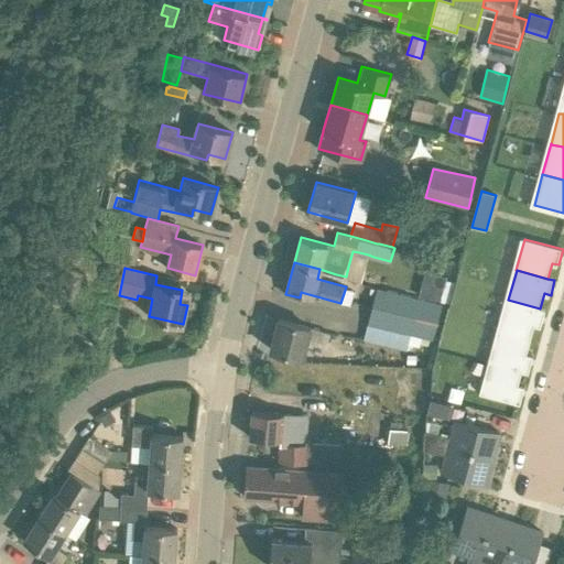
[(379,288),(368,324),(411,335),(430,340),(433,340),(442,305),(379,288)]
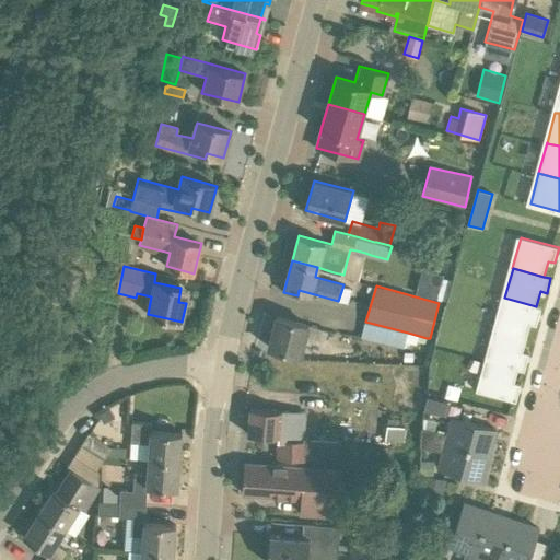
[(504,299),(497,328),(527,337),(532,322),(538,324),(543,308),(504,299)]
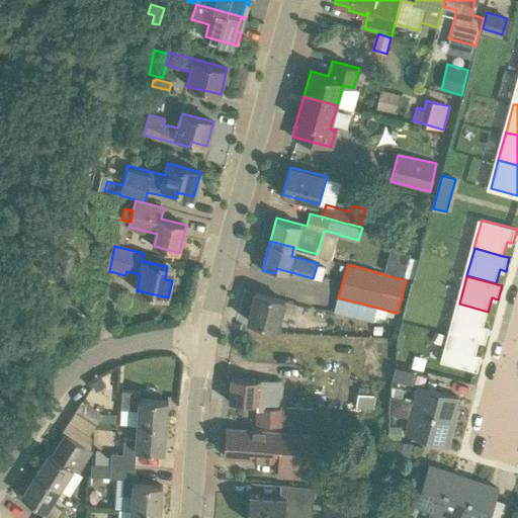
[(303,306),(285,301),(256,292),(249,321),(278,329),(282,314),(298,319),(303,306)]
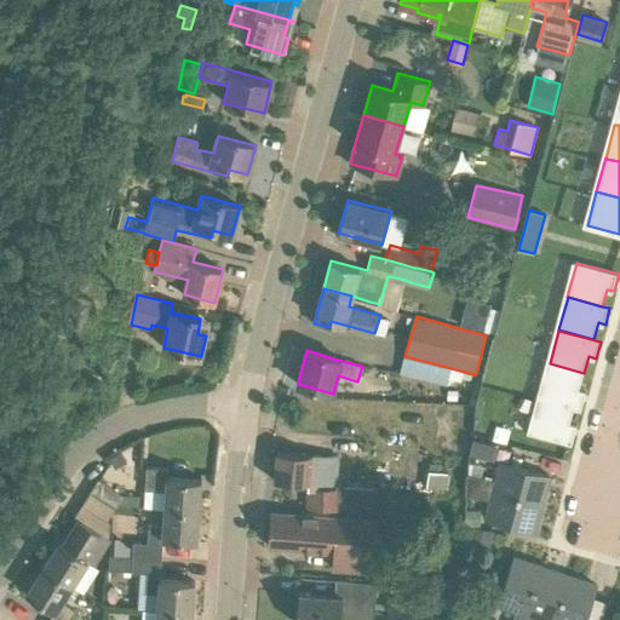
[(405,356),(400,373),(447,385),(448,385),(452,368),(405,356)]
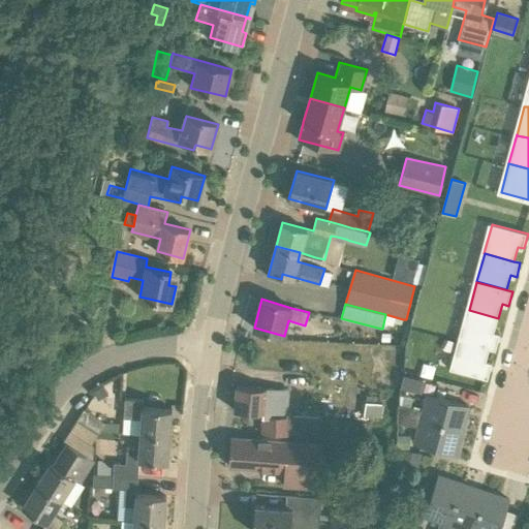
[(469,310),(461,339),(491,347),(497,349),(501,335),(495,333),(498,318),(469,310)]
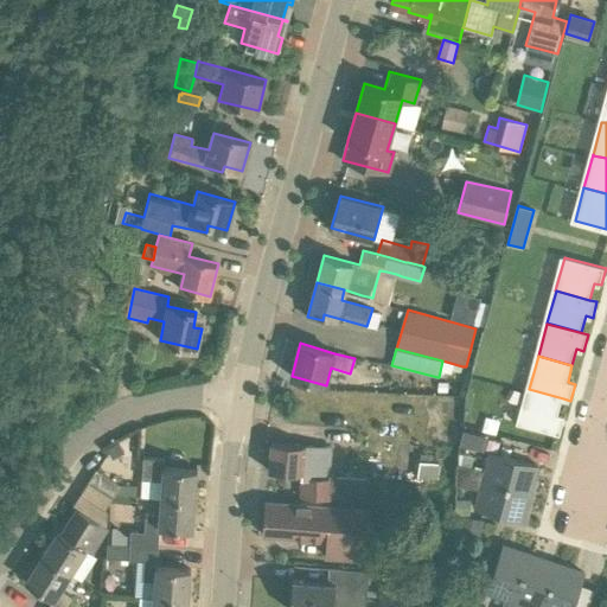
[(460,372),(462,366),(442,360),(439,377),(443,378),(445,372),(452,375),(453,370),(460,372)]
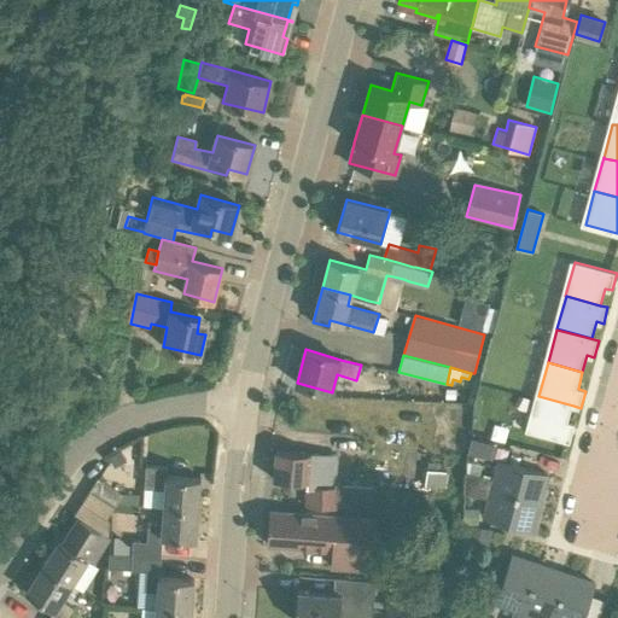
[(564,439),(571,441),(576,425),(569,423),(573,406),(538,396),(530,430),(564,439)]
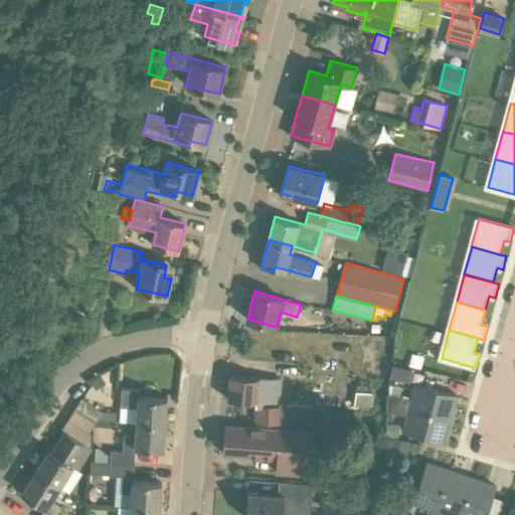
[(413,369),(392,364),(389,376),(410,381),(413,369)]
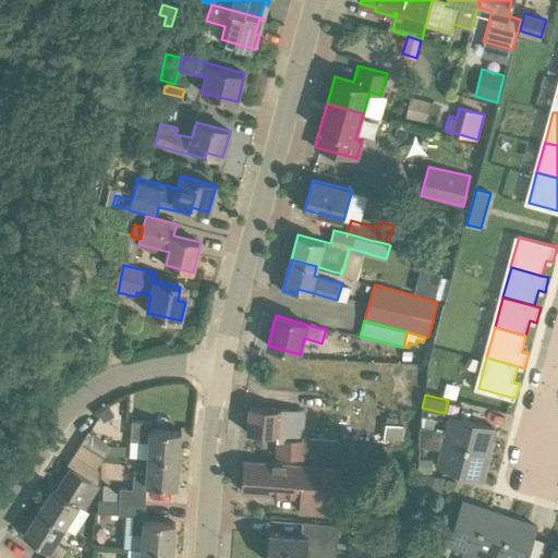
[(339,439),(332,439),(302,437),(303,417),(300,416),(300,411),(250,407),(247,432),(247,433),(278,434),(277,457),(337,461),(339,439)]
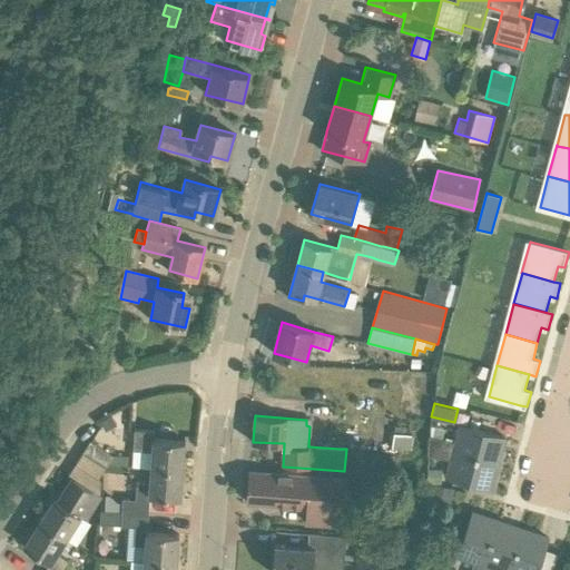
[(505,436),(463,425),(458,443),(429,434),(429,444),(498,463),(505,436)]
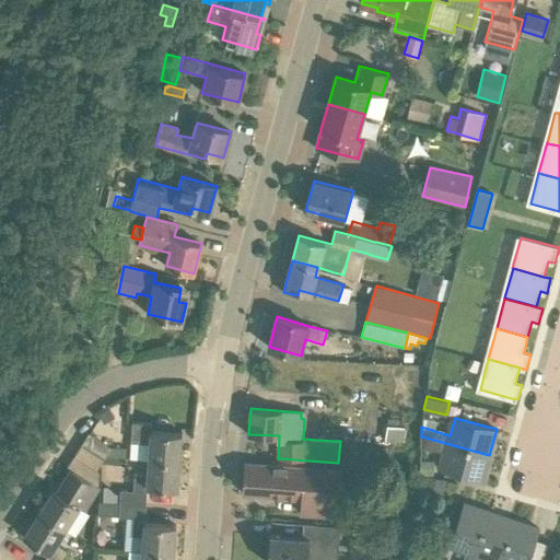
[(152,431),(153,422),(132,421),(131,441),(150,442),(150,445),(149,459),(181,463),(183,433),(152,431)]
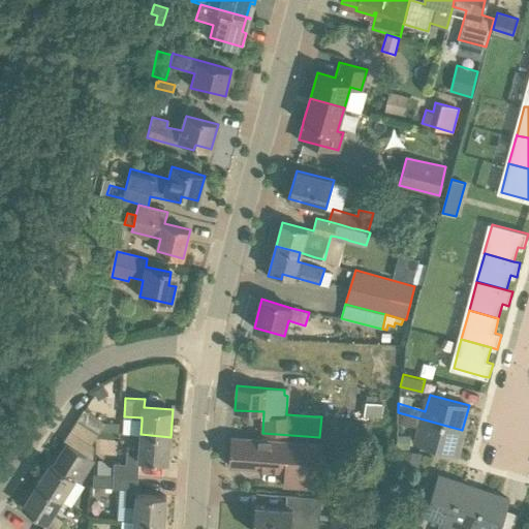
[(383,403),(366,401),(364,415),(381,417),(383,403)]
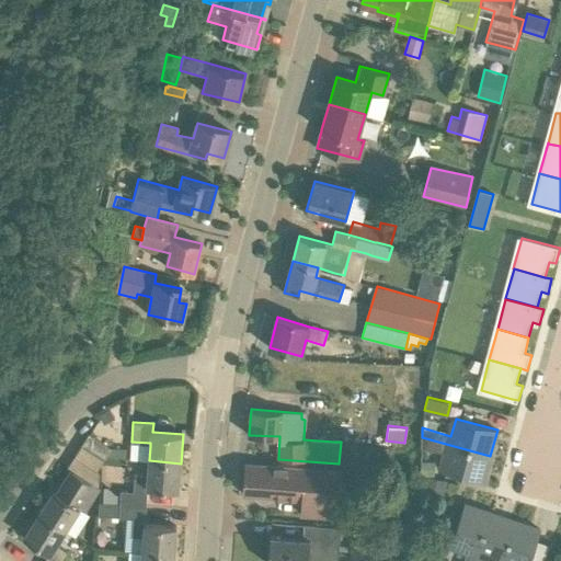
[(89,434),(82,446),(103,459),(105,457),(111,447),(89,434)]
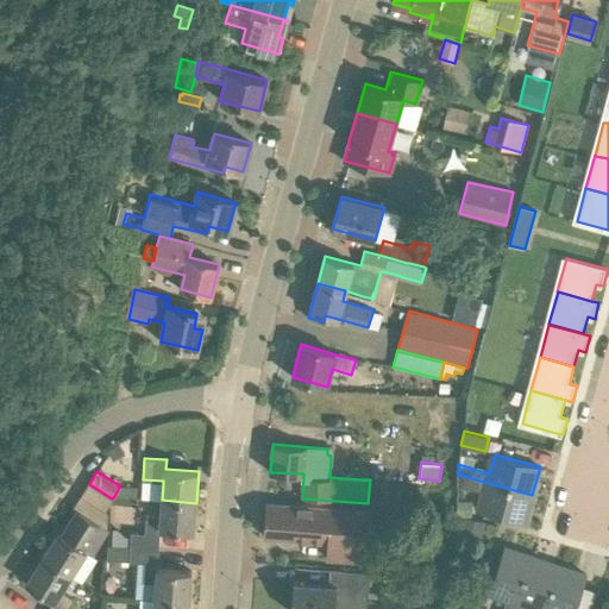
[(458,475),(457,484),(483,491),(478,510),(525,523),(532,495),(458,475)]
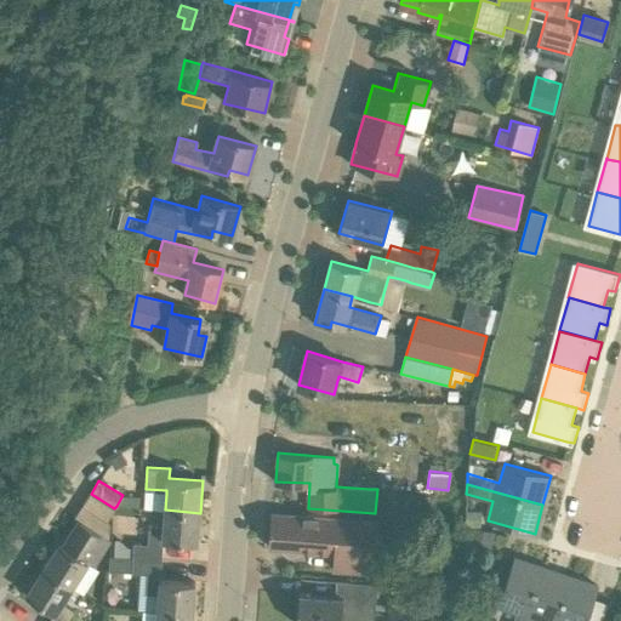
[(114,508),(91,494),(84,505),(107,520),(109,518),(114,508)]
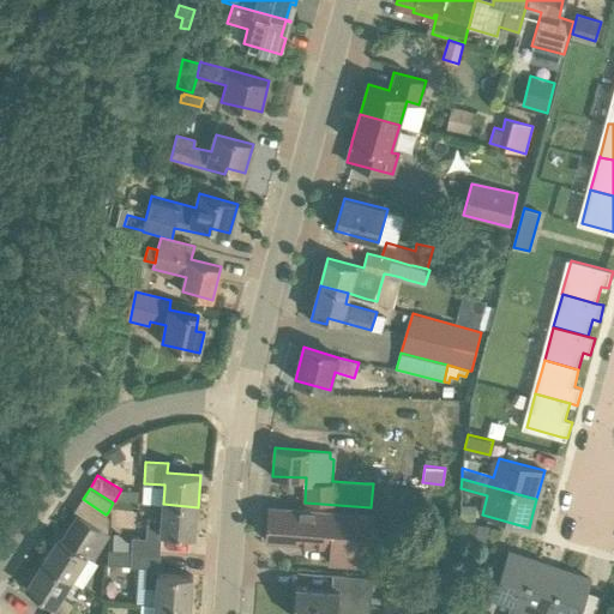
[(139,491),(121,489),(115,500),(138,501),(139,491)]
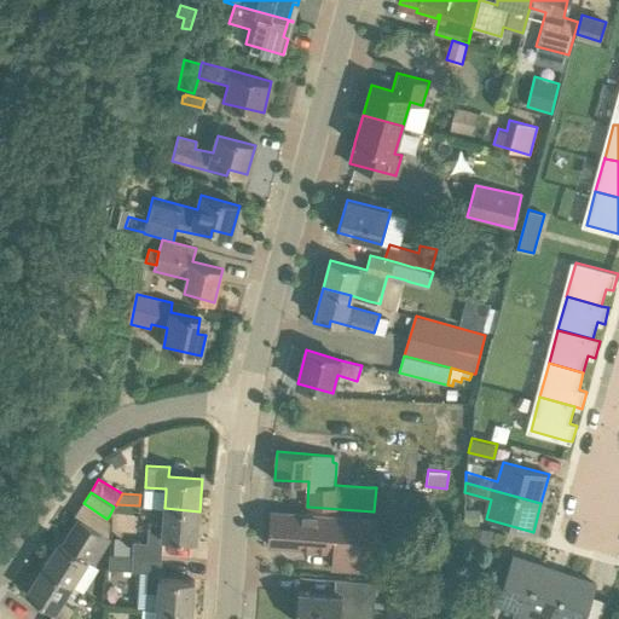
[(162,557),(163,538),(197,541),(200,512),(165,508),(163,522),(149,520),(148,542),(133,541),(133,555),(162,557)]
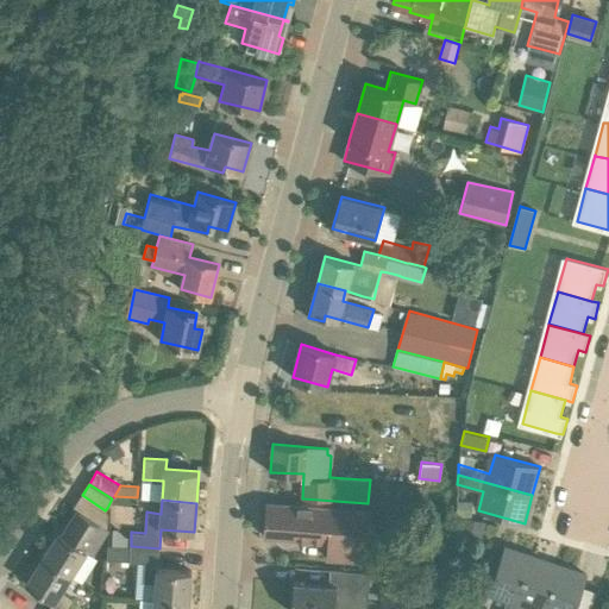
[(458,500),(457,515),(472,516),(473,501),(458,500)]
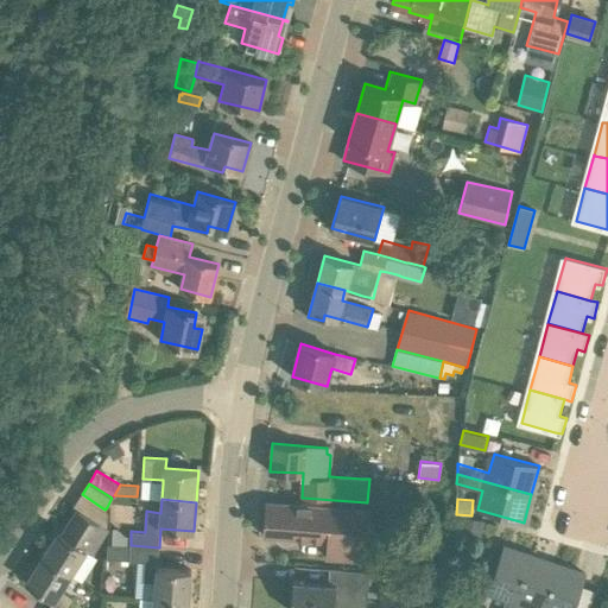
[(369,511),(267,502),(264,536),(329,540),(328,557),(366,561),(369,511)]
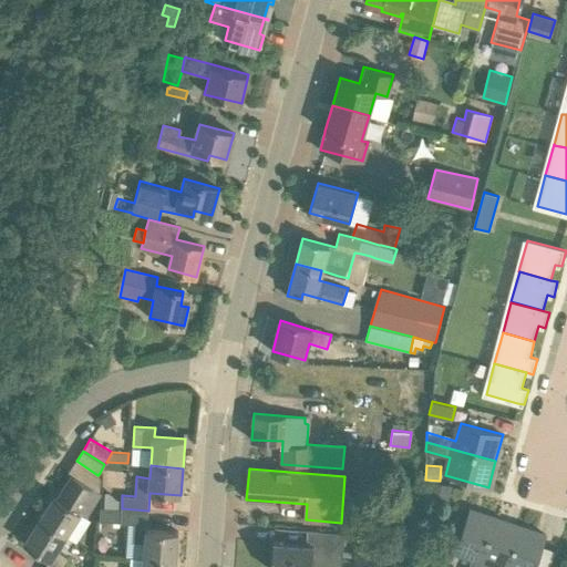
[(101,493),(100,492),(74,475),(60,498),(54,495),(38,519),(64,536),(80,512),(86,515),(101,493)]
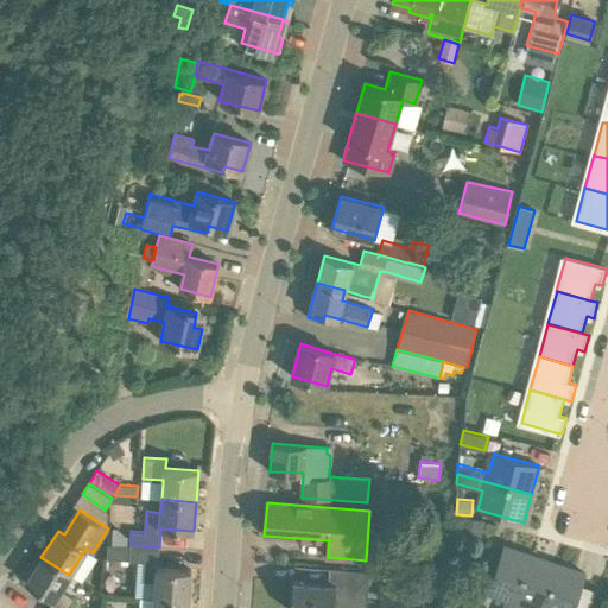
[(481,537),(485,524),(486,520),(466,514),(464,518),(461,531),(481,537)]
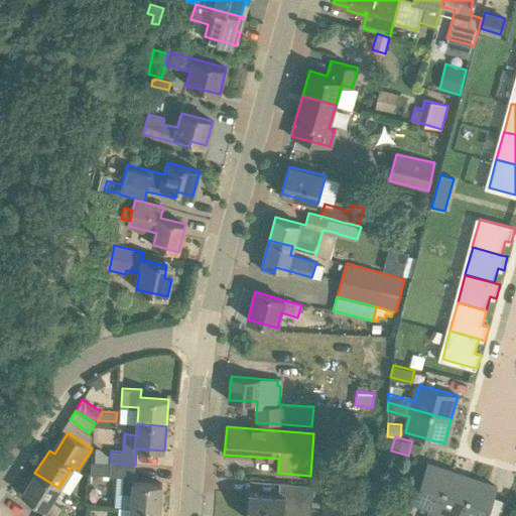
[(111,463),(92,462),(91,474),(110,475),(111,463)]
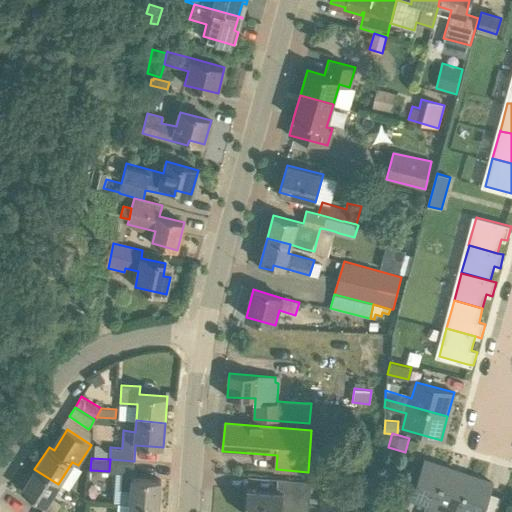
[(134,461),(110,459),(109,471),(122,472),(121,488),(133,489),(132,505),(159,507),(161,480),(132,478),(134,461)]
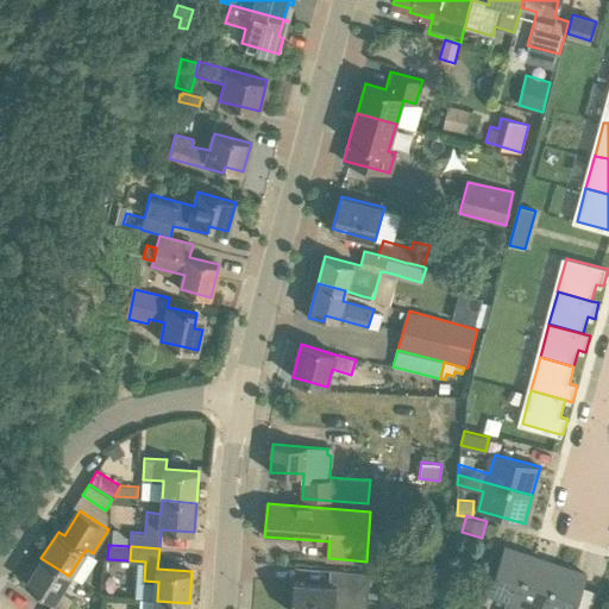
[(513,608),(532,557),(504,547),(489,592),(507,598),(503,608),(513,608)]
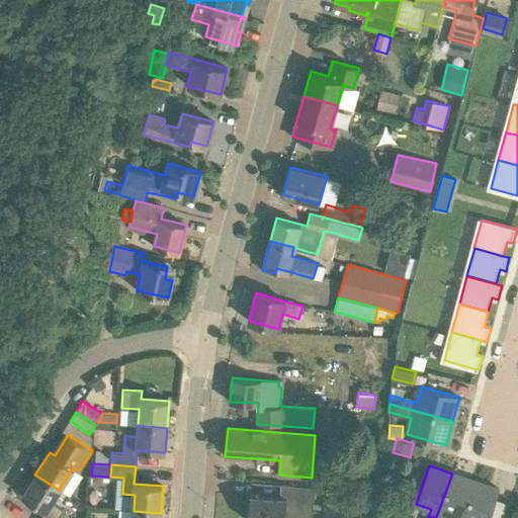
[(384,468),(364,468),(364,490),(384,490),(384,468)]
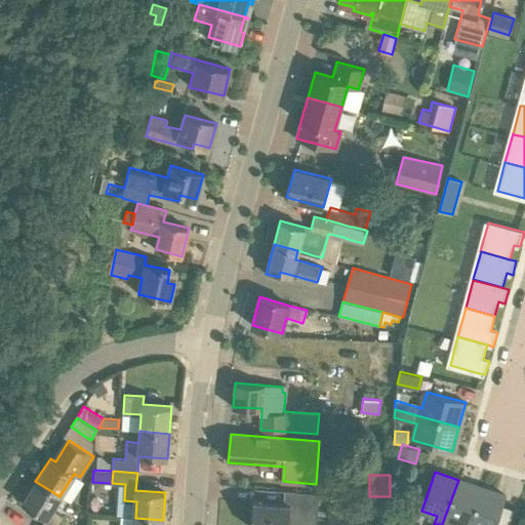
[(452,524),(453,522),(461,524),(469,524),(482,487),(458,480),(442,524),(452,524)]
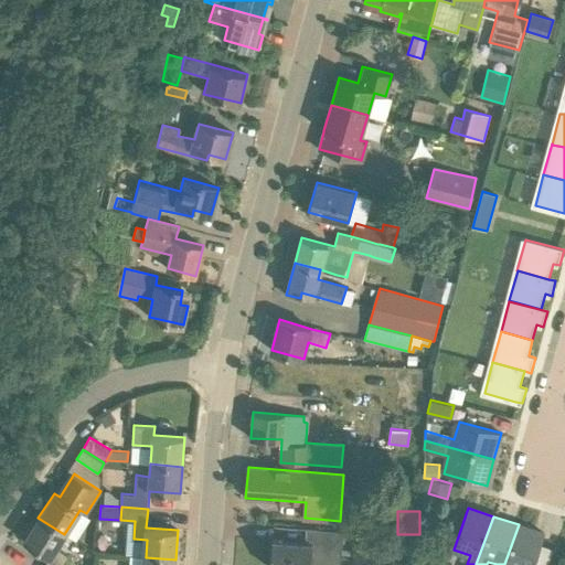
[(64,534),(38,518),(23,541),(50,556),(44,564),(61,564),(68,555),(56,546),(64,534)]
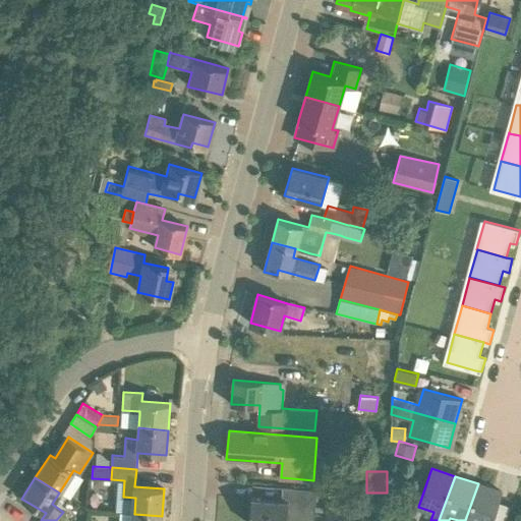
[(491,520),(502,491),(478,483),(465,520),(491,520)]
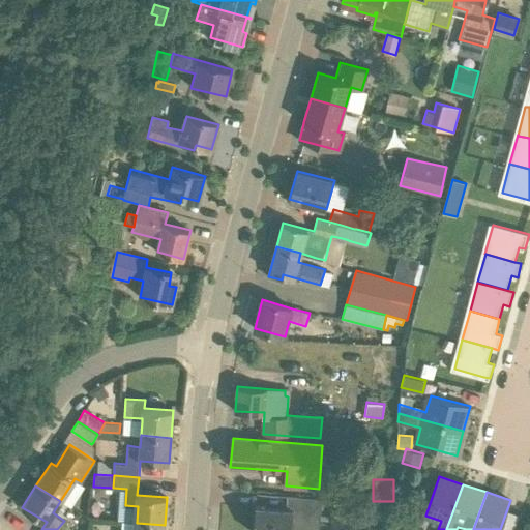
[(311,529),(312,523),(320,524),(322,499),(297,497),(296,509),(256,506),(254,529),(311,529)]
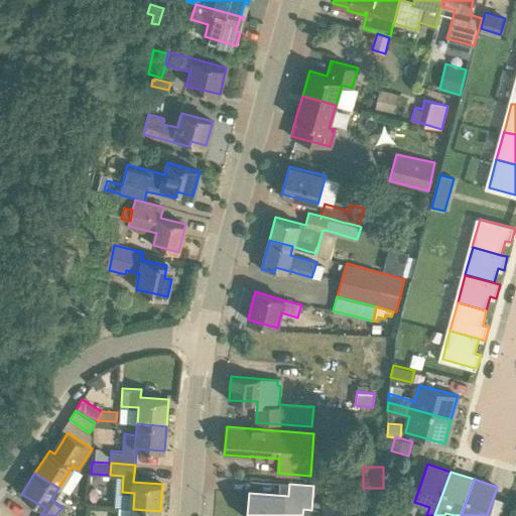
[(379,515),(379,504),(365,505),(367,514),(354,515),(379,515)]
